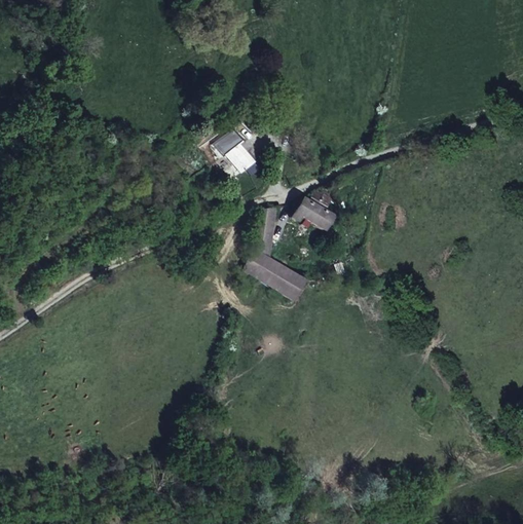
[(261,169),(240,143),(227,153),(243,172),(247,169),(253,176),(261,169)]
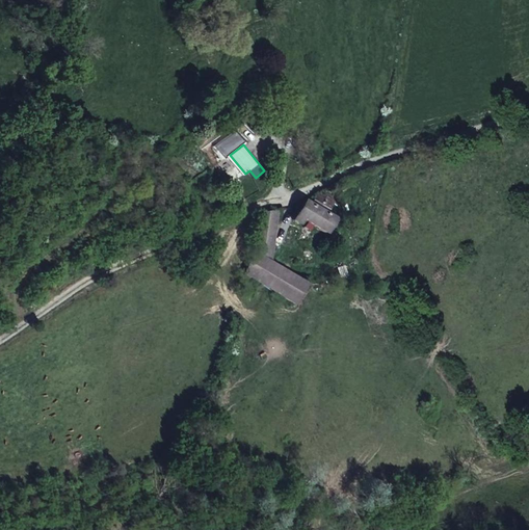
[(307,200),(295,218),(301,222),(305,217),(326,231),(336,217),(328,213),(336,200),(321,190),(313,203),(307,200)]
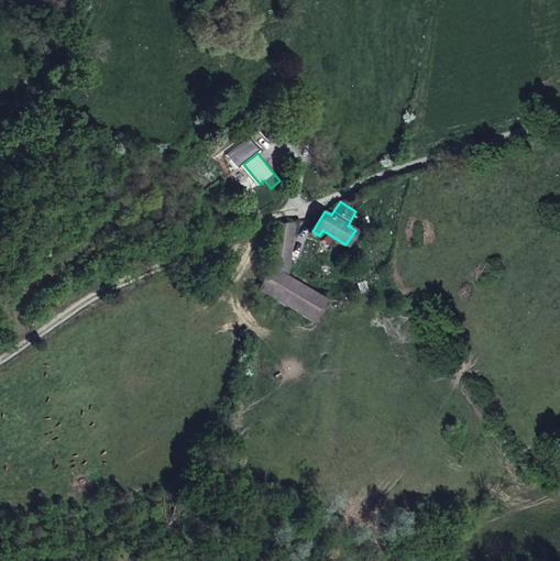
[(276,223),(272,265),(288,276),(296,220),(276,223)]
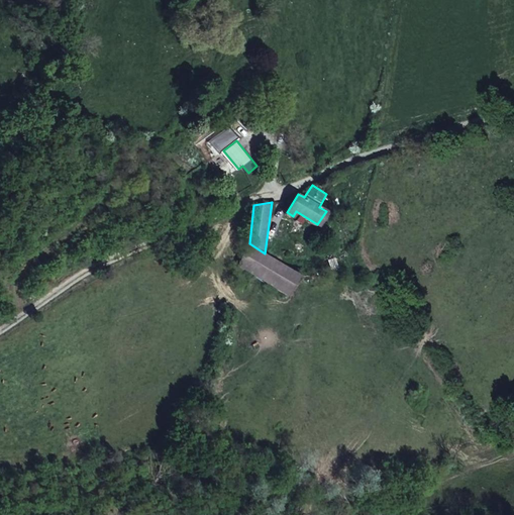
[(249,243),(239,264),(287,294),(300,275),(265,253),(249,243)]
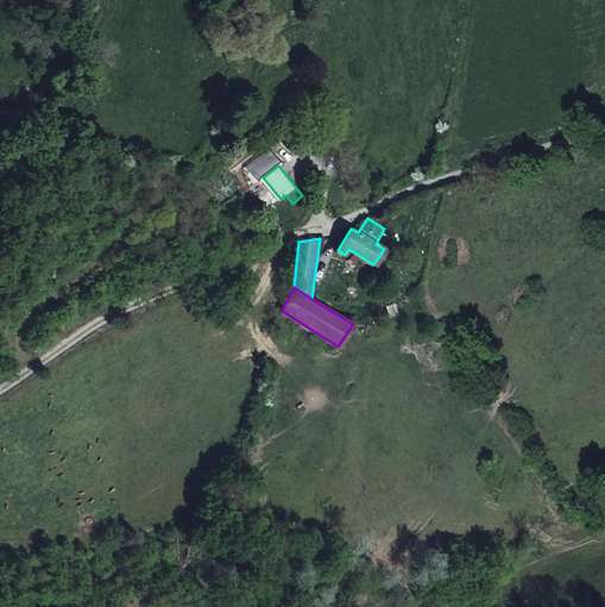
[(357,314),(353,324),(379,324),(380,317),(357,314)]
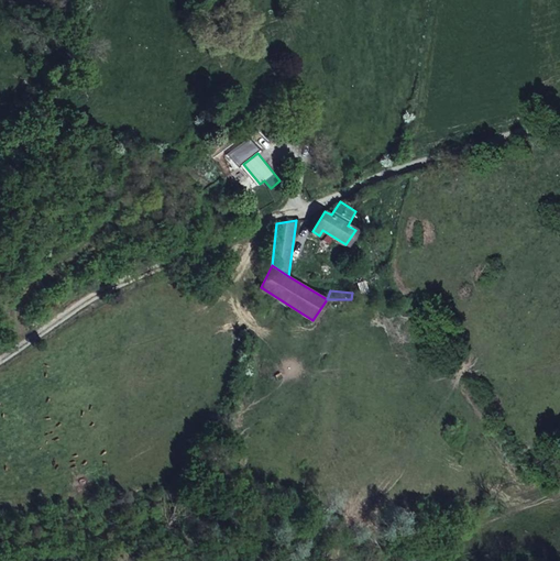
All buildings are outlined.
